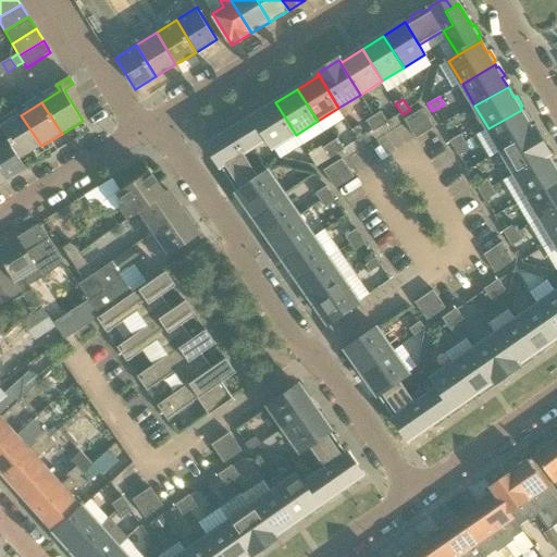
[(274,148),(296,135),(275,102),(255,115),(268,138),(274,148)]
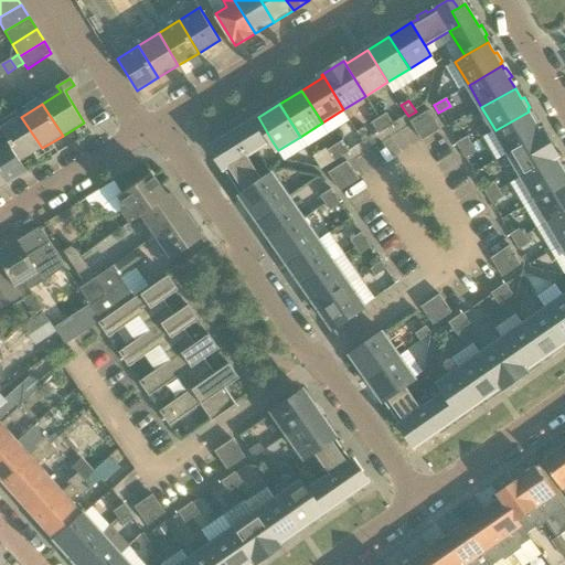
[(429,110),(420,116),(426,126),(435,120),(429,110)]
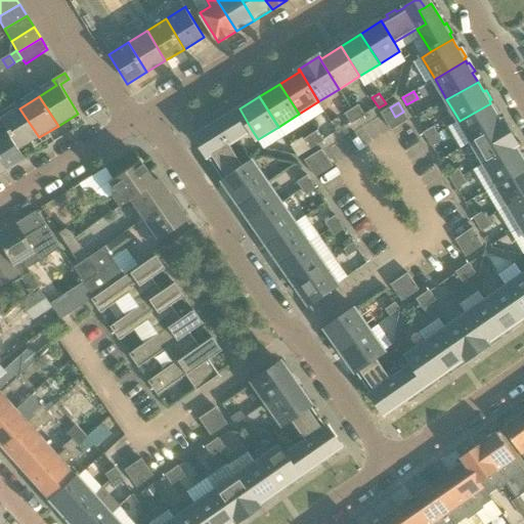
[(460,121),(472,142),(503,124),(497,115),(499,114),(494,104),(492,105),(490,103),(460,121)]
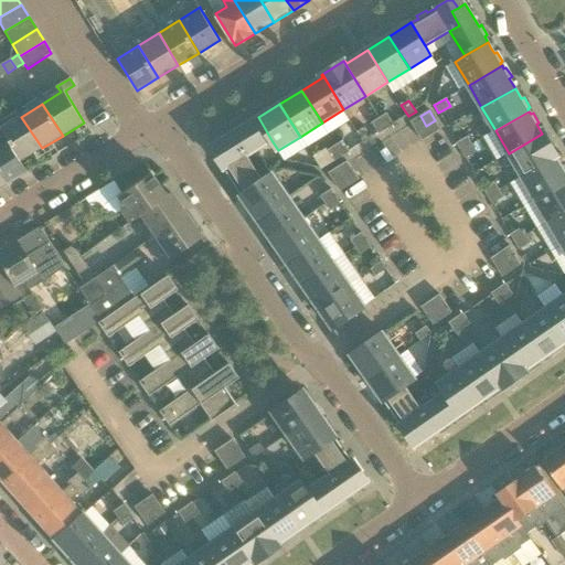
[(380,118),(386,129),(394,125),(387,114),(380,118)]
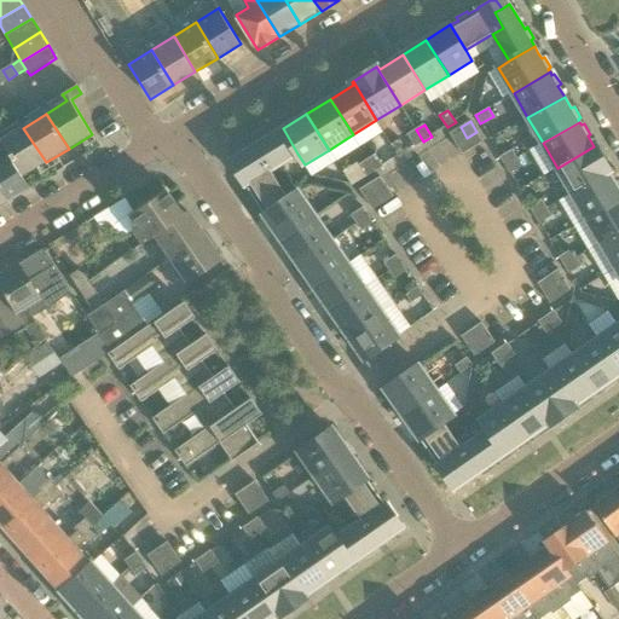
[(456,144),(467,138),(461,127),(450,133),(456,144)]
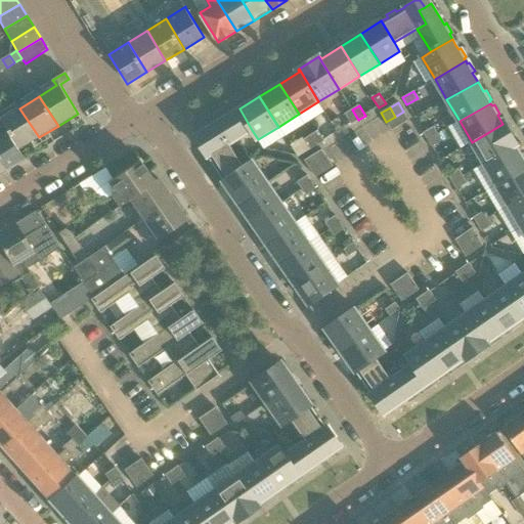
[(0,120),(19,149),(39,137),(19,108),(5,117),(0,120)]
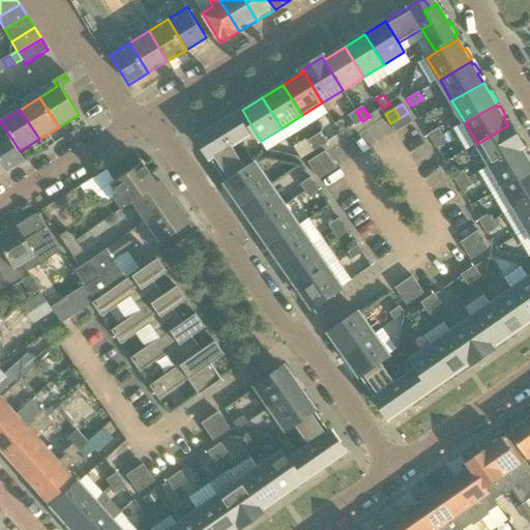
[(206,133),(210,139),(214,145),(227,138),(232,146),(255,131),(242,110),(206,133)]
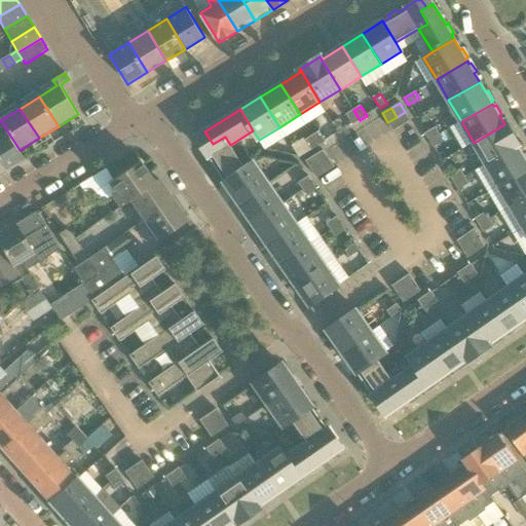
[(360,120),(353,110),(346,114),(352,124),(360,120)]
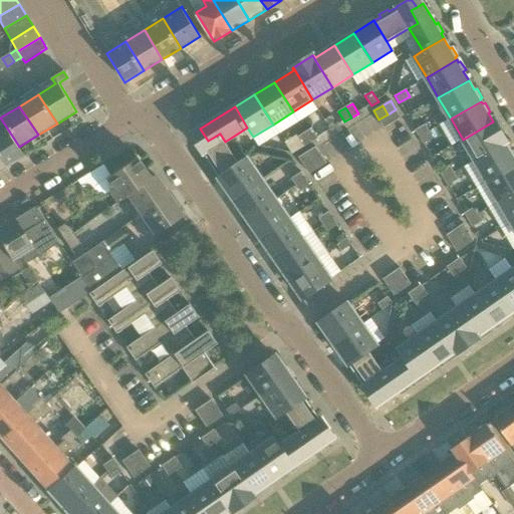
[(388,114),(393,122),(402,117),(396,109),(388,114)]
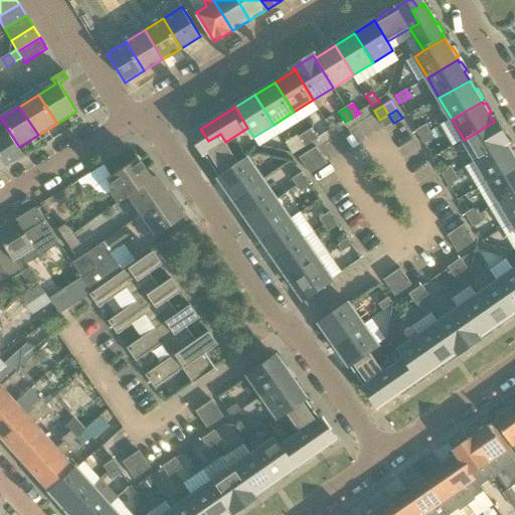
[(393,123),(388,115),(379,120),(384,129),(393,123)]
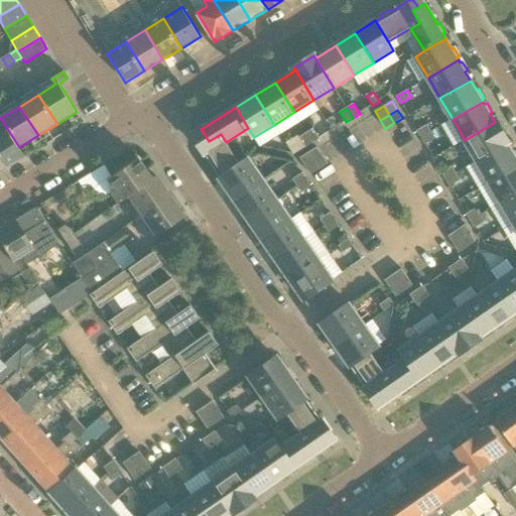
[(0,155),(8,168),(25,157),(19,147),(0,118),(0,155)]
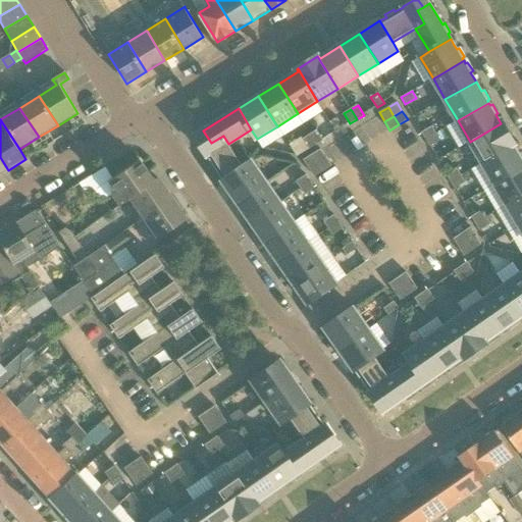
[(470,142),(483,163),(514,146),(516,144),(503,122),(501,123),(470,142)]
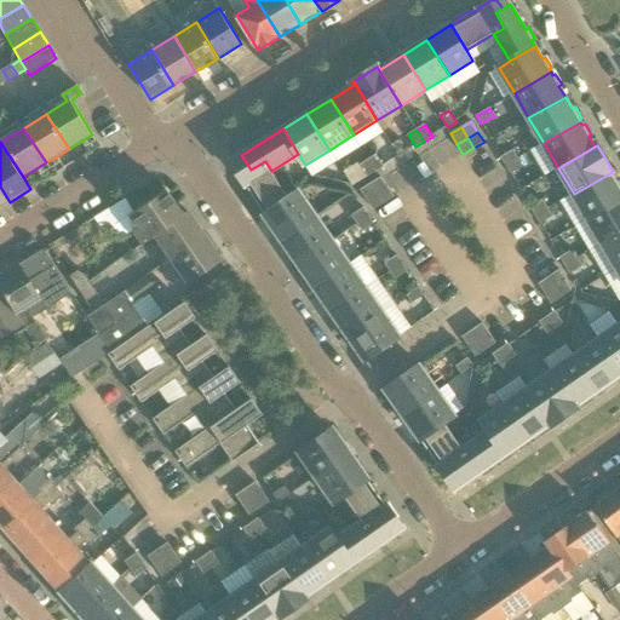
[(506,166),(518,159),(514,150),(501,158),(506,166)]
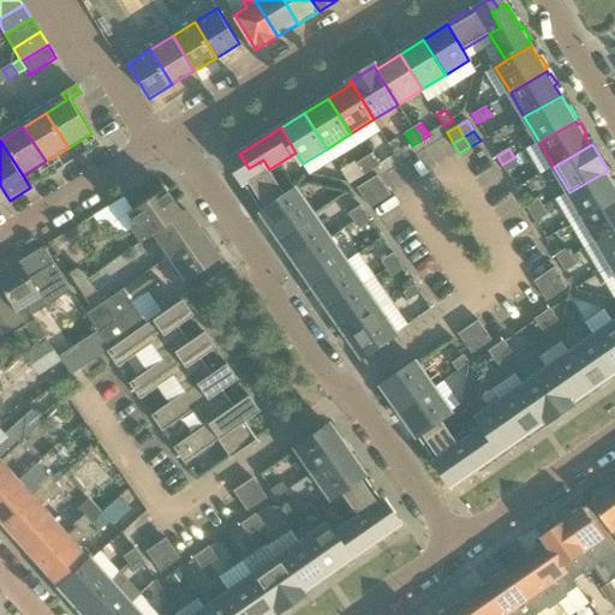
[(365,159),(374,171),(381,166),(374,153),(365,159)]
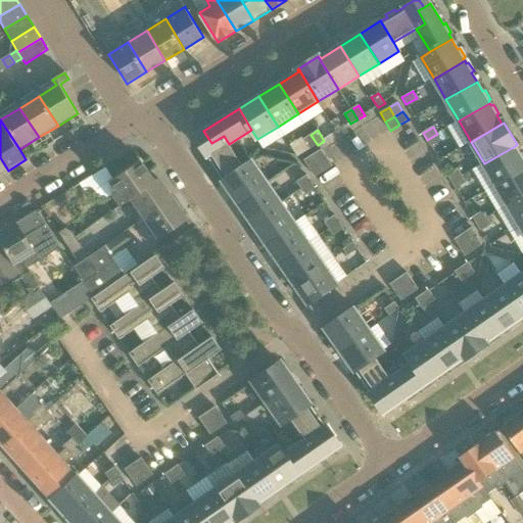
[(437,134),(427,140),(431,147),(441,141),(437,134)]
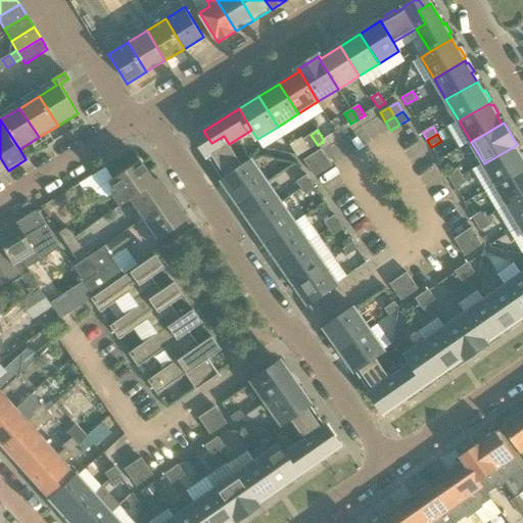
[(318,145),(311,135),(303,139),(311,149),(318,145)]
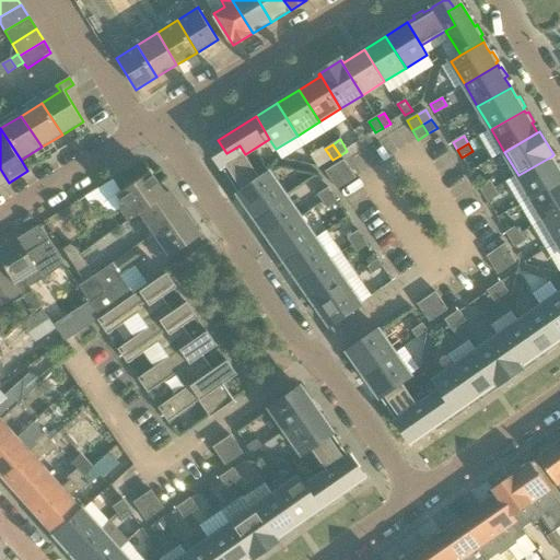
[(226,153),(222,147),(212,153),(222,168),(223,168),(240,195),(261,179),(245,154),(240,146),(226,153)]
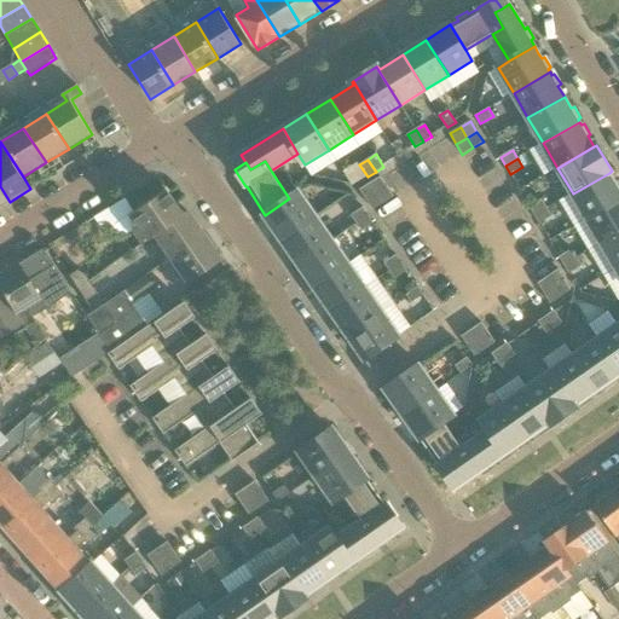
[(573,194),(586,218),(618,198),(618,183),(618,181),(615,183),(609,173),(573,194)]
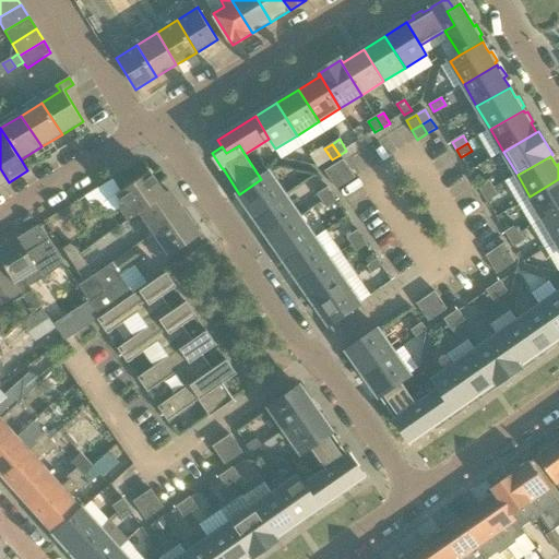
[(335,166),(341,175),(349,168),(344,159),(335,166)]
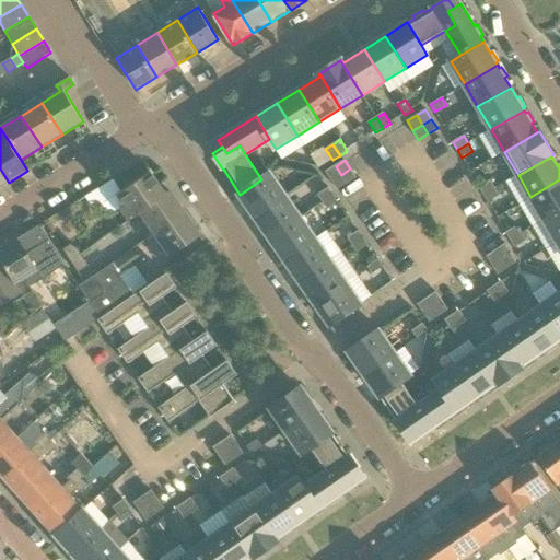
[(327,172),(333,181),(341,175),(336,166),(327,172)]
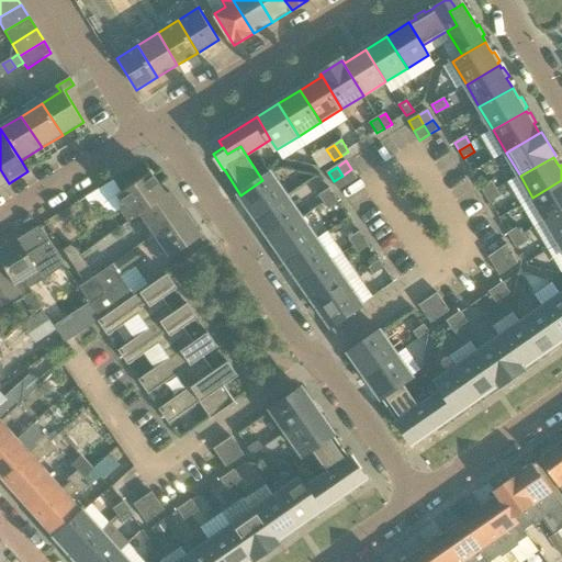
[(351,169),(343,176),(349,184),(358,179),(351,169)]
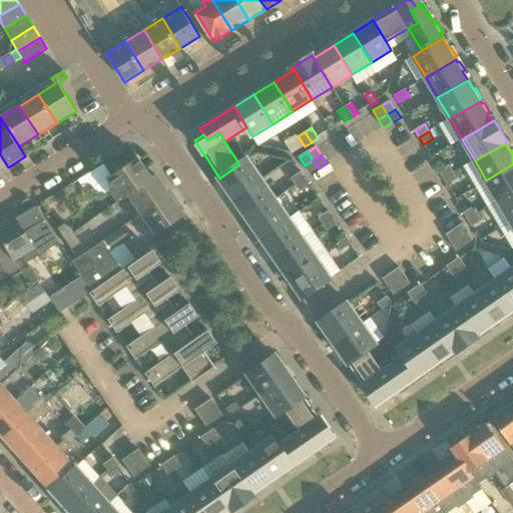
[(149,178),(149,177),(135,158),(109,176),(115,186),(107,191),(115,203),(126,196),(125,195),(149,178)]
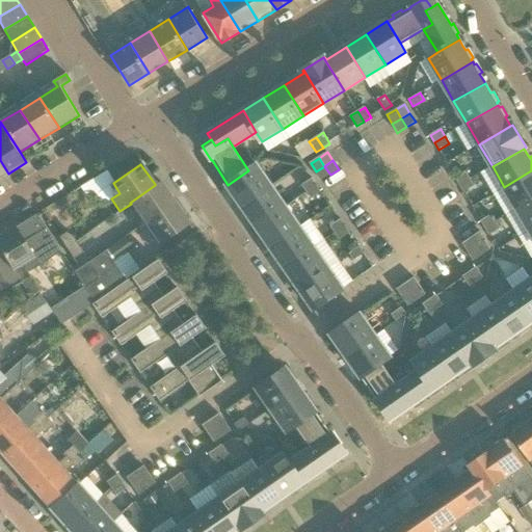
[(248,170),(228,185),(232,191),(230,192),(236,201),(238,200),(242,206),(272,186),(258,164),(248,170)]
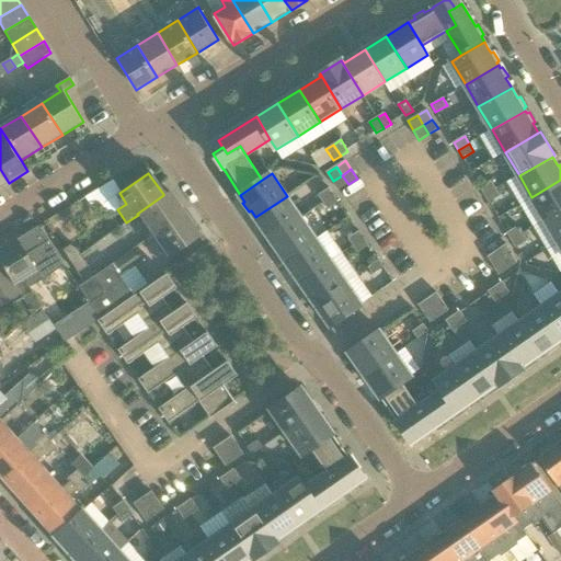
[(339,190),(348,184),(342,175),(333,181),(339,190)]
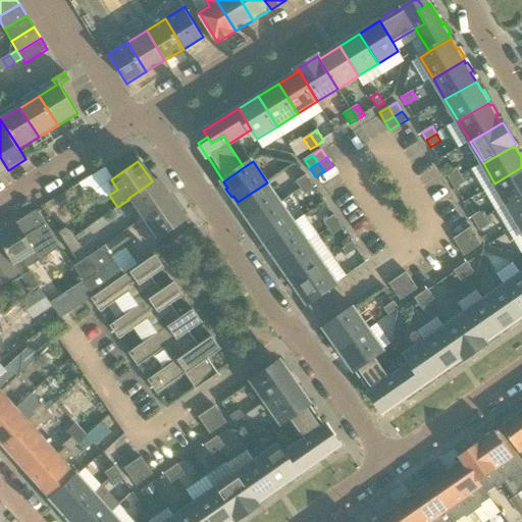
[(521,167),(494,184),(507,204),(521,195),(521,167)]
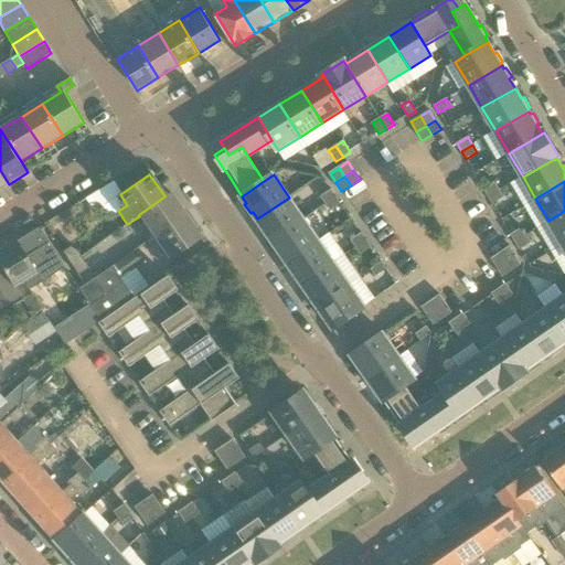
[(500,190),(496,182),(483,189),(488,196),(500,190)]
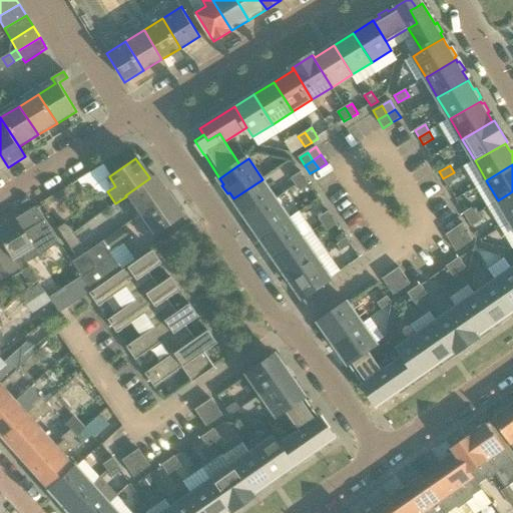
[(301,171),(292,178),(296,185),(306,178),(301,171)]
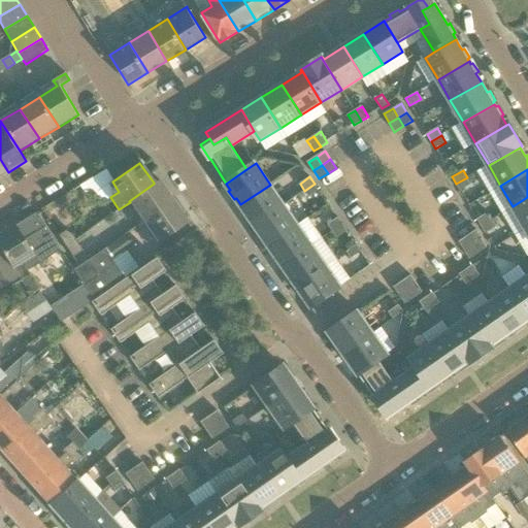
[(471,185),(467,177),(456,184),(460,191),(471,185)]
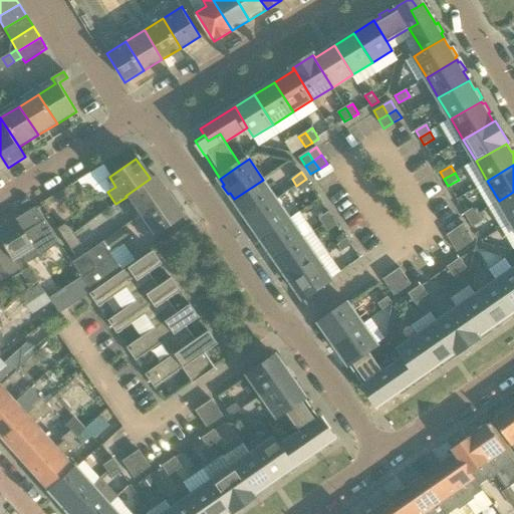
[(140,216),(168,196),(154,175),(150,178),(150,179),(125,196),(126,197),(140,216)]
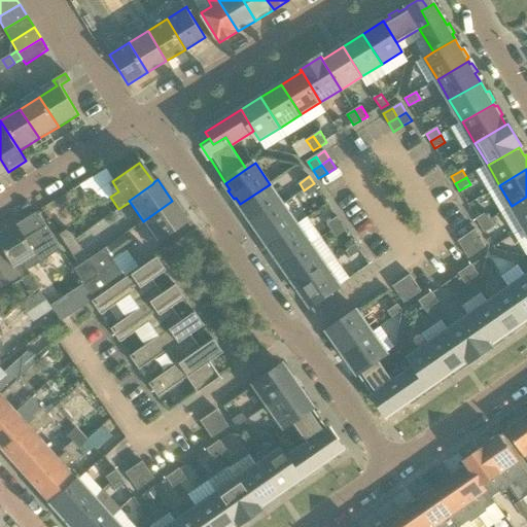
[(319,190),(314,183),(304,190),(309,198),(319,190)]
